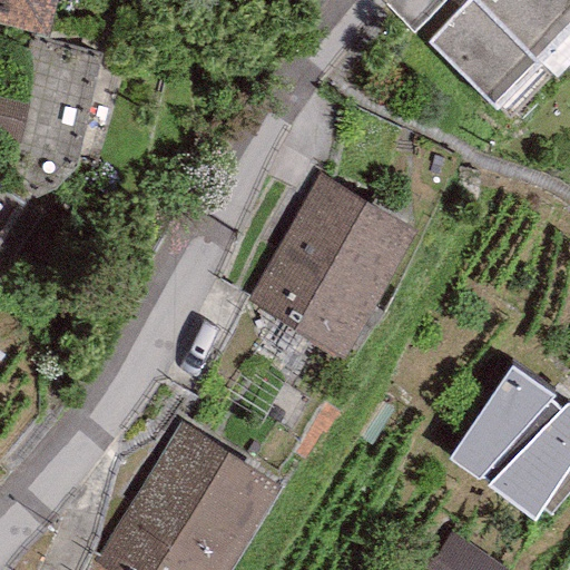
[(55,0),(0,0),(0,20),(48,31),(55,0)]
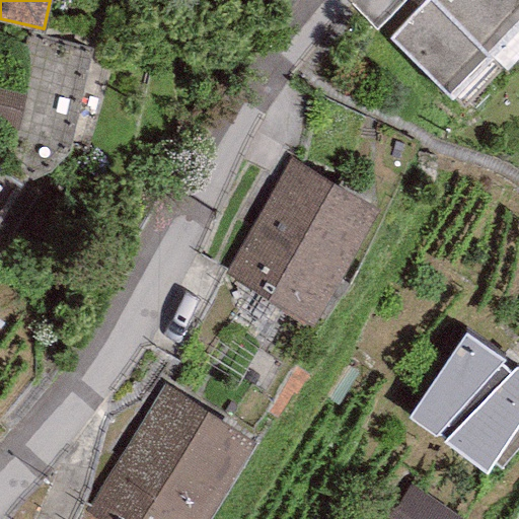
[(518,0),(424,0),(389,39),(465,109),(518,53),(518,0)]
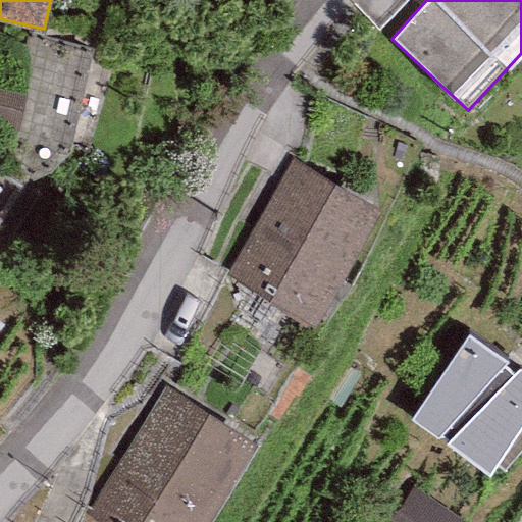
[(0,75),(0,119),(27,124),(35,82),(0,75)]
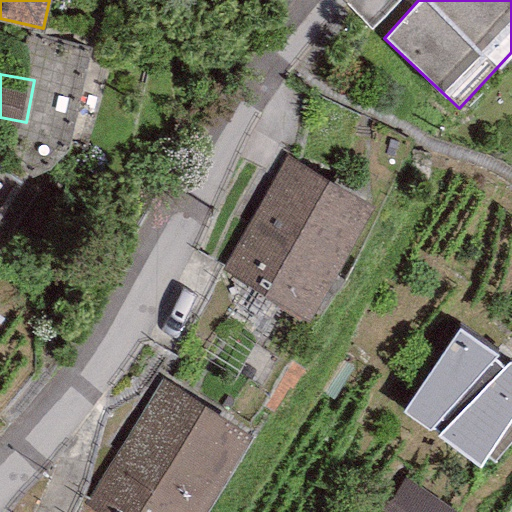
[(287,155),(219,272),(306,322),(374,205),(287,155)]
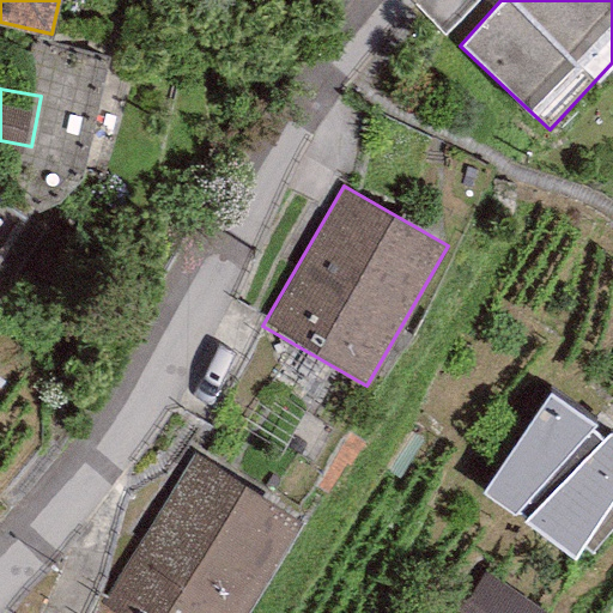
[(612,496),(612,435),(551,393),(481,495),(572,556),(612,496)]
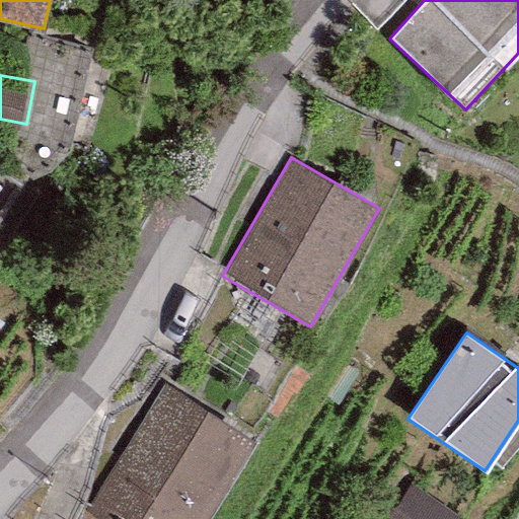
[(165,384),(84,513),(94,518),(207,518),(255,441),(165,384)]
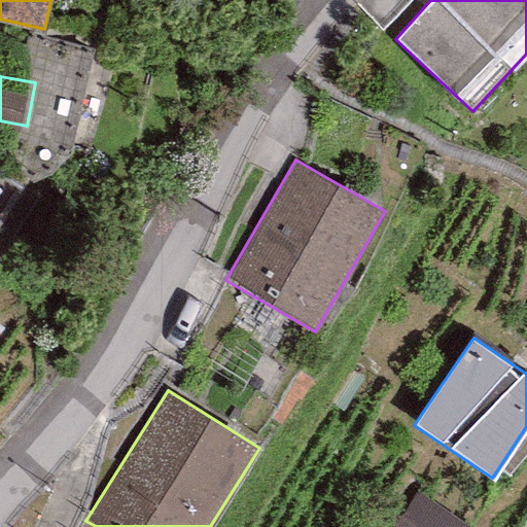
[(414,492),(391,526),(468,526),(469,526),(414,492)]
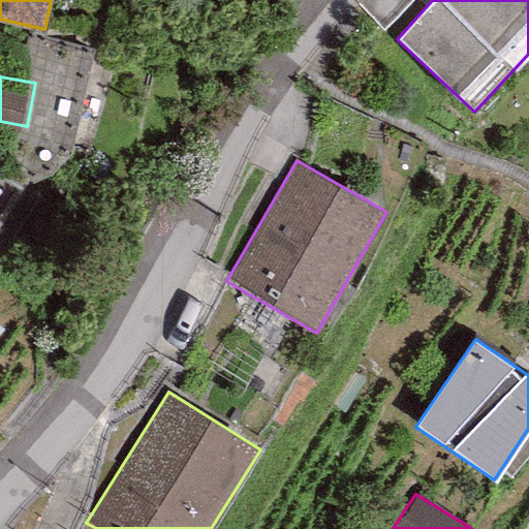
All buildings are outlined.
